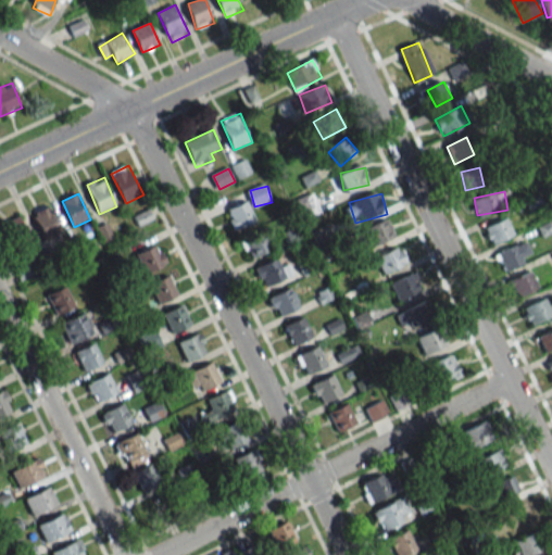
[(227,211),(236,231),(258,222),(250,201),(227,211)]
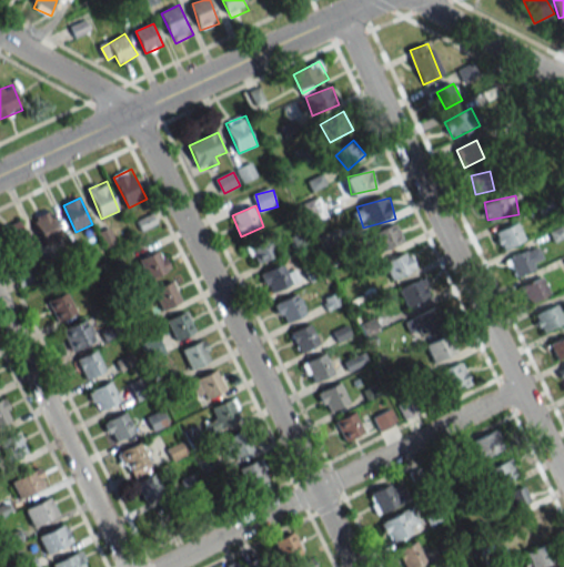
[(48,245),(64,238),(50,210),(33,219),(48,245)]
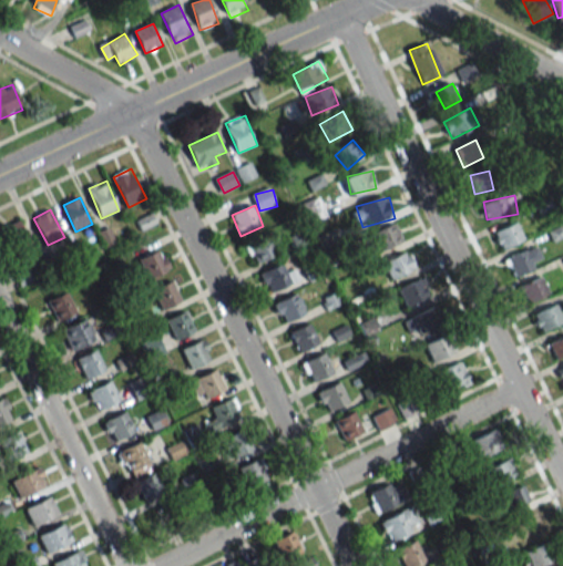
[(18,268),(14,269),(22,287),(39,280),(29,255),(36,253),(22,220),(1,229),(18,268)]
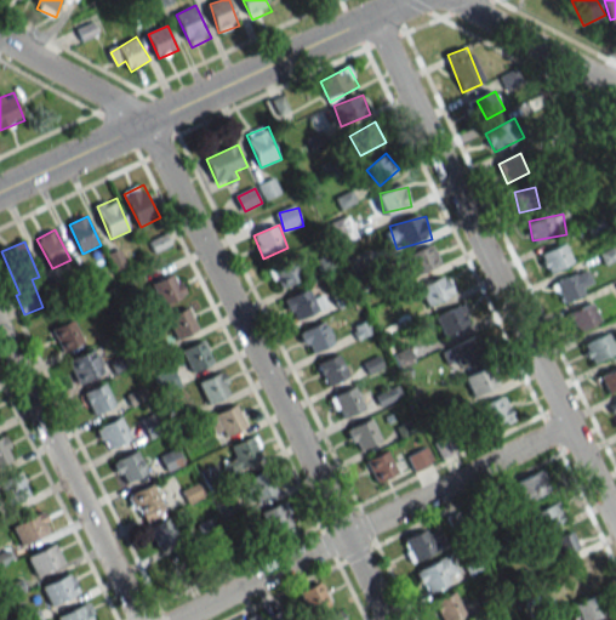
[(551,274),(577,261),(568,243),(541,256),(551,274)]
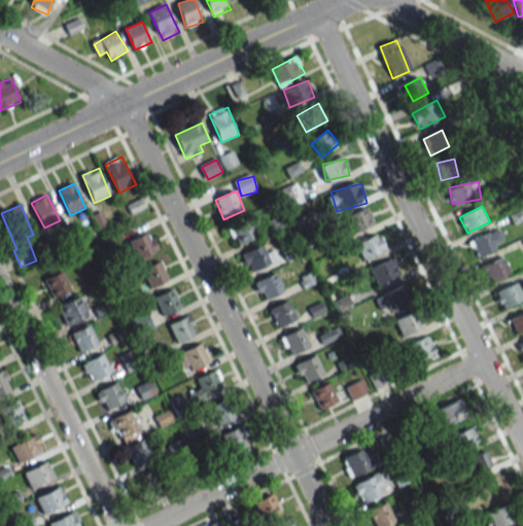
[(347,219),(354,236),(377,225),(369,209),(347,219)]
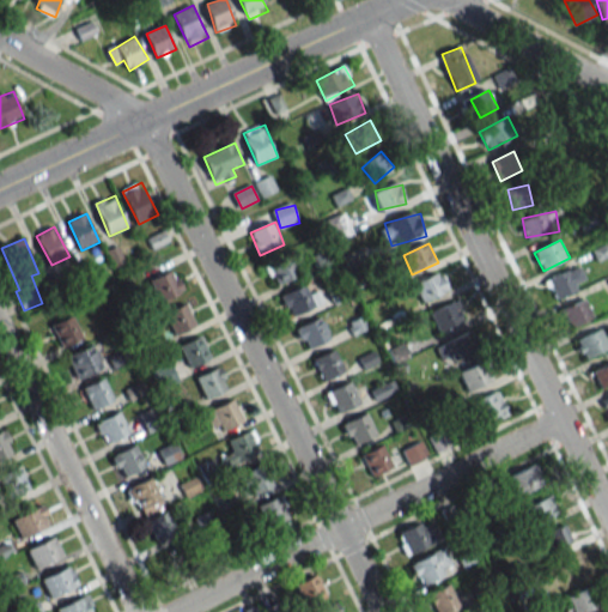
[(279,285),(308,271),(298,252),(269,267),(279,285)]
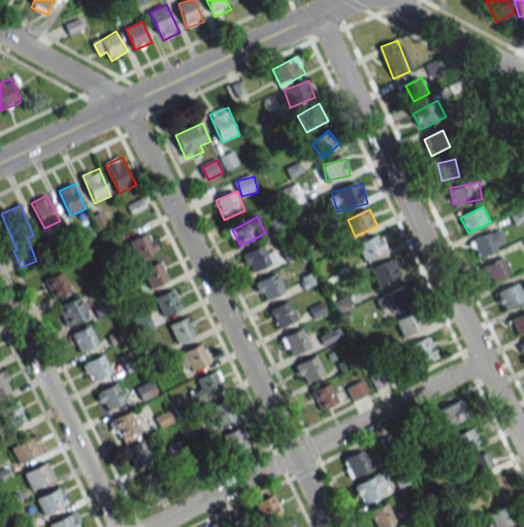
[(509,245),(500,228),(472,241),(481,259),(509,245)]
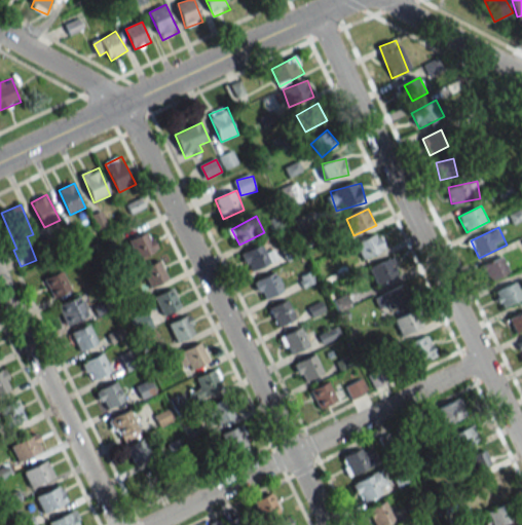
[(139,260),(159,250),(151,230),(129,240),(139,260)]
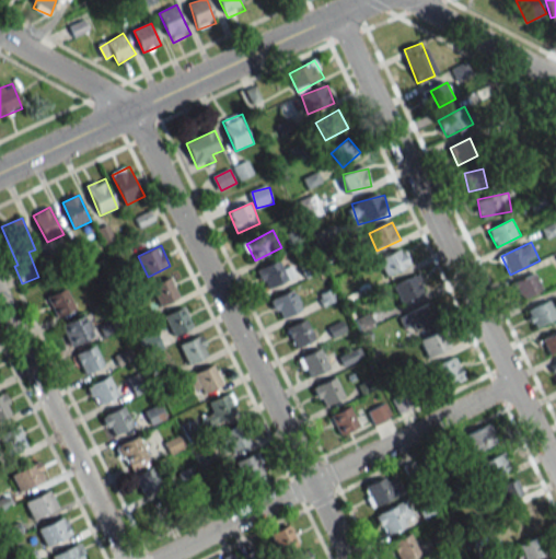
[(412,266),(404,248),(380,259),(386,277),(412,266)]
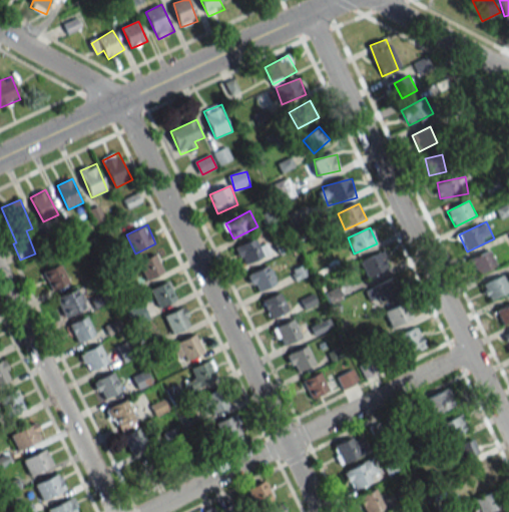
[(236,248),(245,266),(272,251),(263,234),(236,248)]
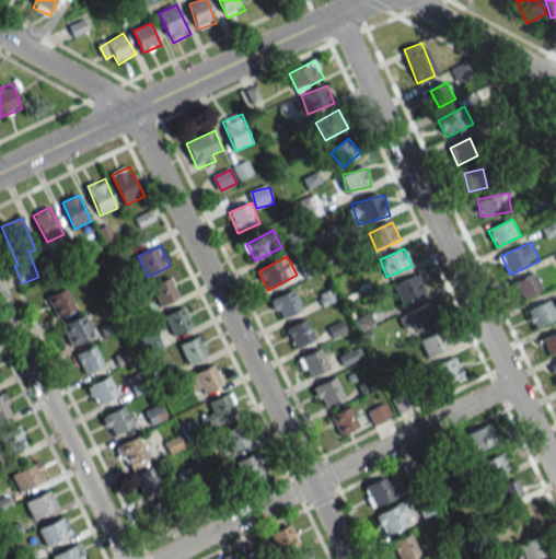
[(522,301),(545,290),(536,272),(514,283),(522,301)]
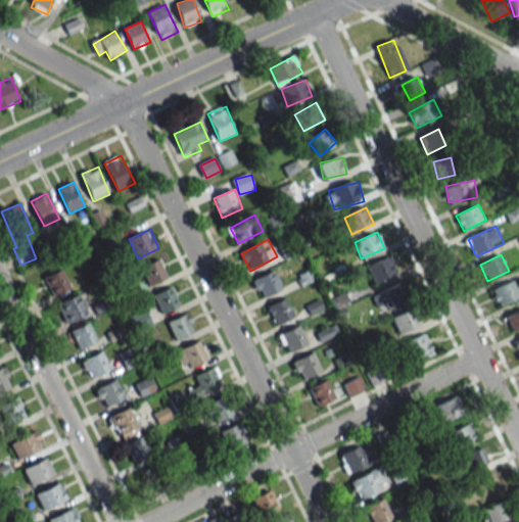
[(369,268),(378,285),(398,275),(390,257),(369,268)]
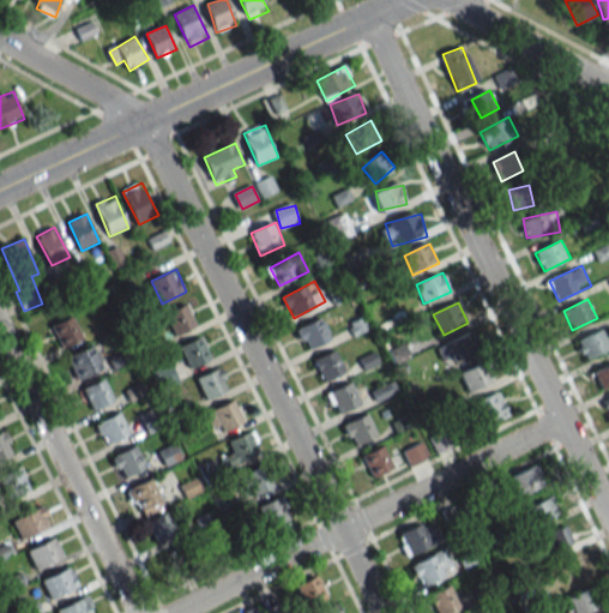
[(167,316),(179,337),(200,325),(188,304),(167,316)]
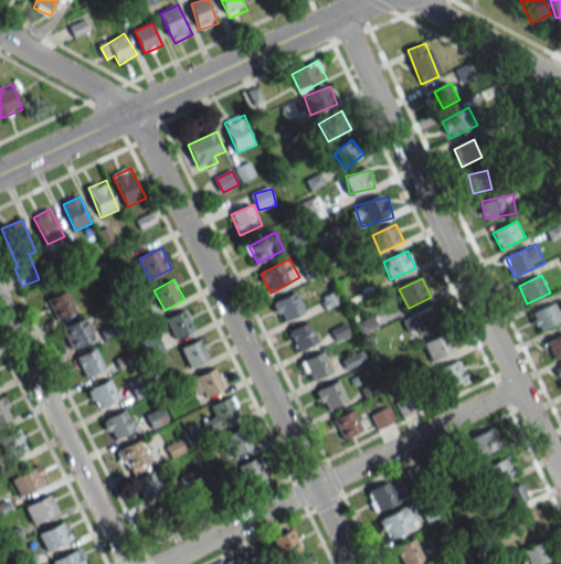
[(57,321),(78,312),(70,291),(49,300),(57,321)]
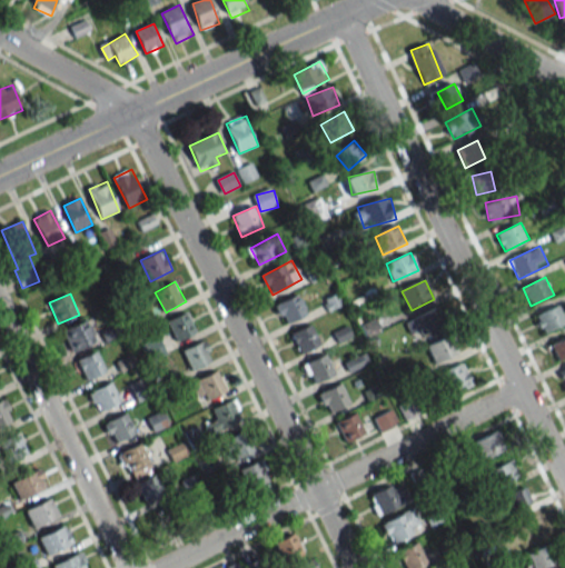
[(277,307),(287,326),(309,314),(298,295),(277,307)]
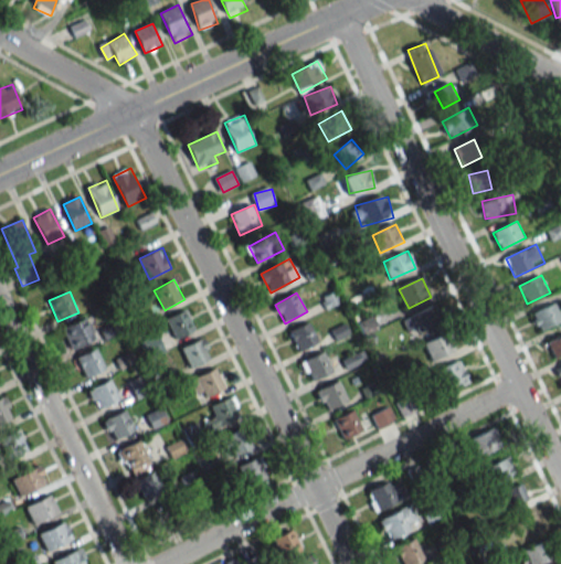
[(532,314),(540,331),(560,322),(560,309),(558,304),(532,314)]
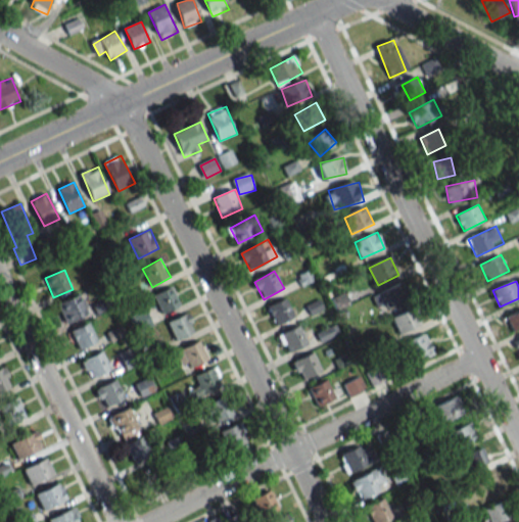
[(380,312),(411,298),(404,283),(373,295),(380,312)]
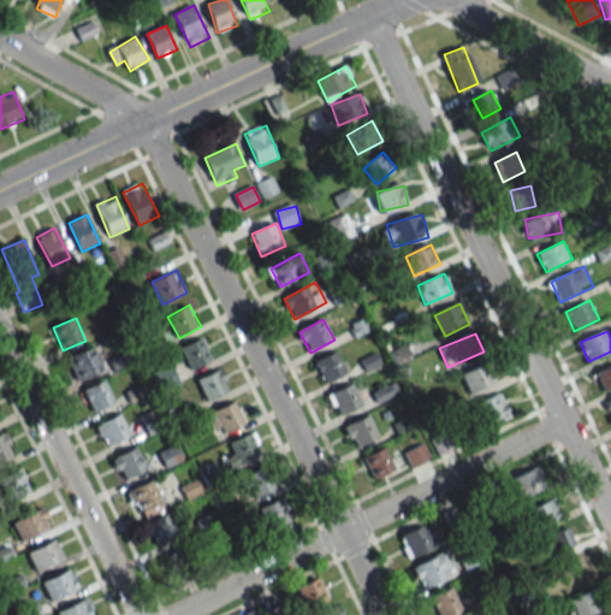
[(182,348),(193,370),(214,360),(203,338),(182,348)]
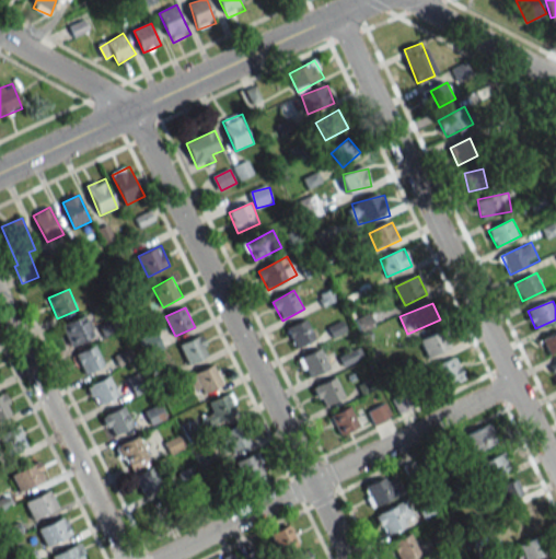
[(357,319),(361,333),(377,327),(372,314),(357,319)]
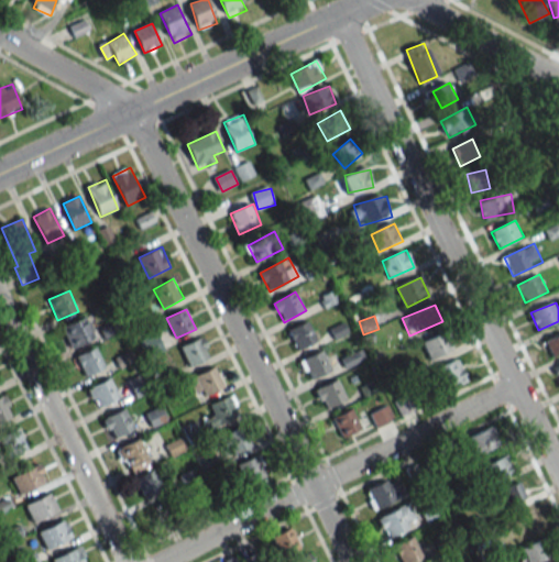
[(73,350),(96,338),(86,317),(63,328),(73,350)]
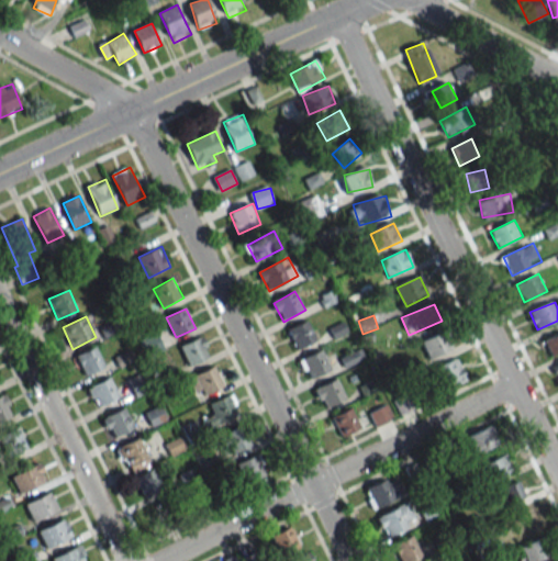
[(319,341),(310,321),(289,329),(298,350),(319,341)]
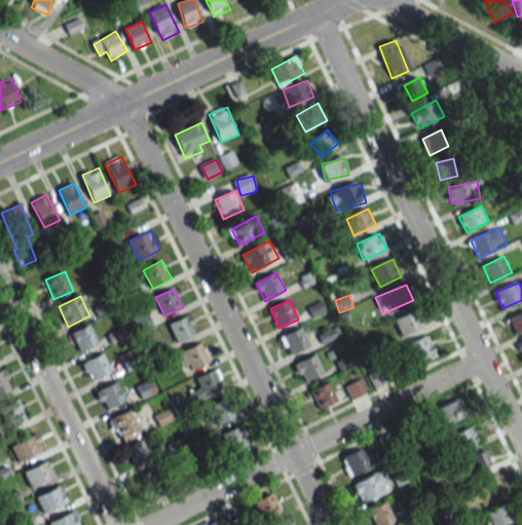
[(404,338),(425,326),(416,309),(395,321),(404,338)]
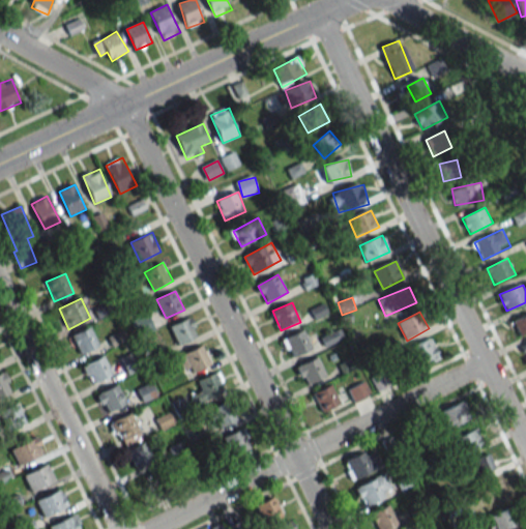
[(134,321),(140,336),(155,330),(150,315),(134,321)]
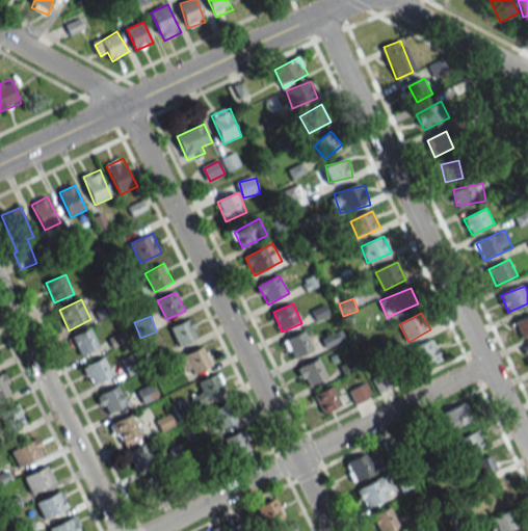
[(527,317),(516,322),(522,338),(527,335),(527,317)]
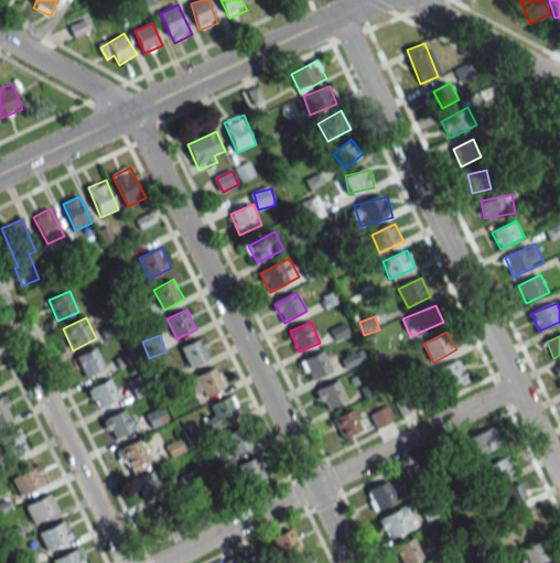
[(192,367),(213,356),(203,337),(182,348),(192,367)]
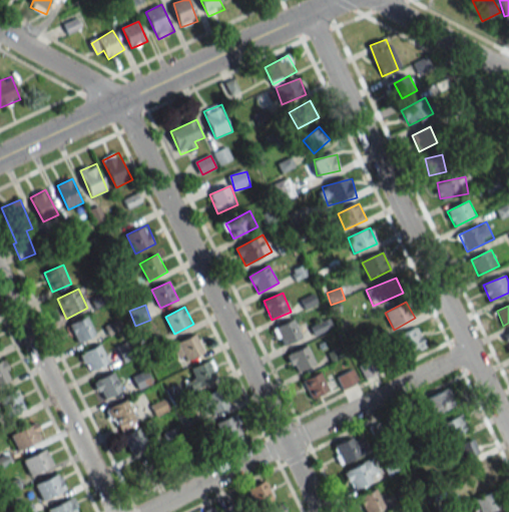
[(80,344),(98,334),(88,316),(70,326),(80,344)]
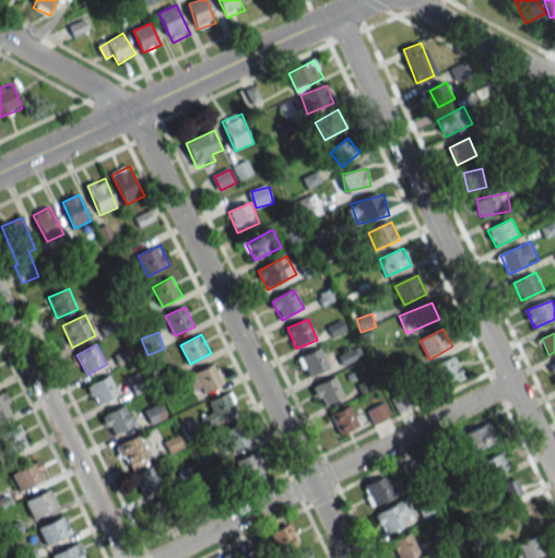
[(341,357),(345,366),(365,357),(359,347),(341,357)]
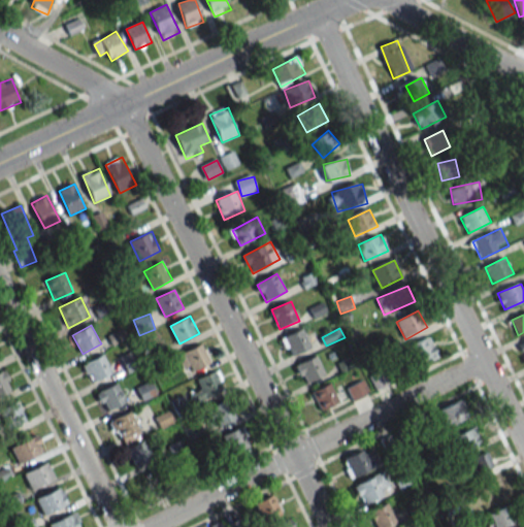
[(312,348),(303,329),(284,337),(291,356),(312,348)]
